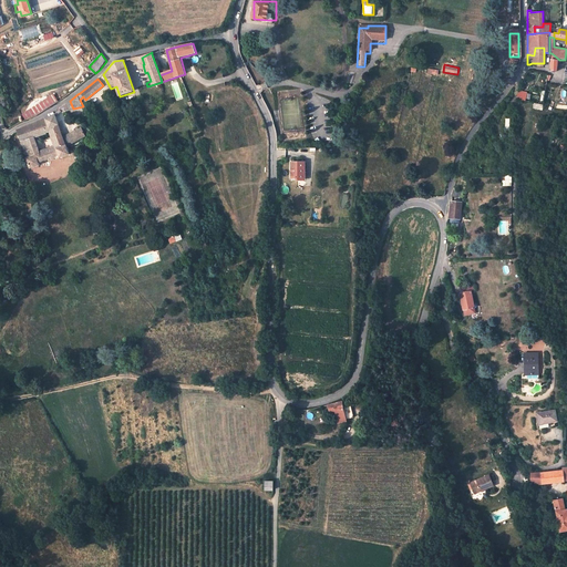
[(526,93),(517,91),(516,100),(525,101),(526,93)]
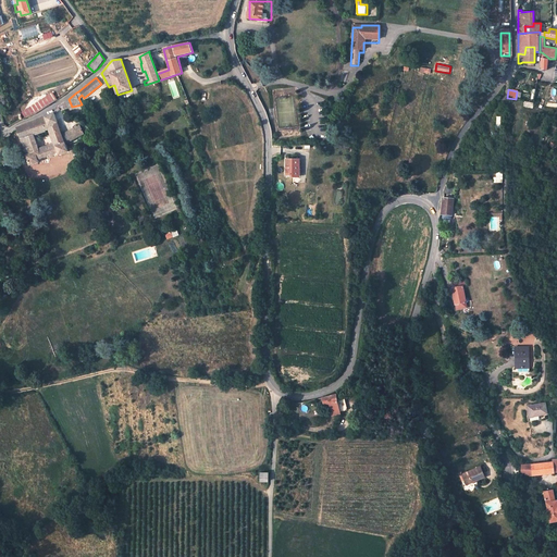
[(57,100),(52,94),(31,107),(35,113),(57,100)]
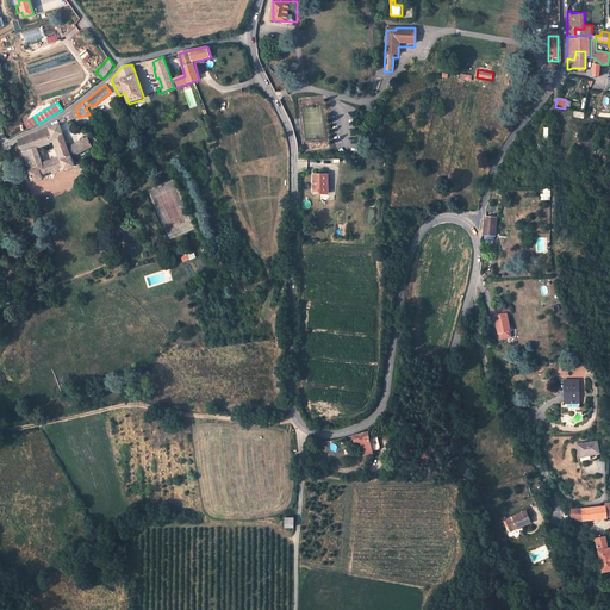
[(79,117),(75,109),(68,113),(67,117),(69,119),(79,117)]
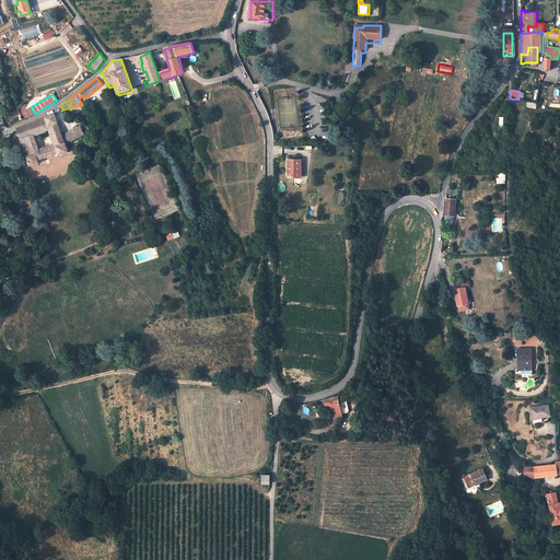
[(35,114),(31,107),(21,113),(24,119),(35,114)]
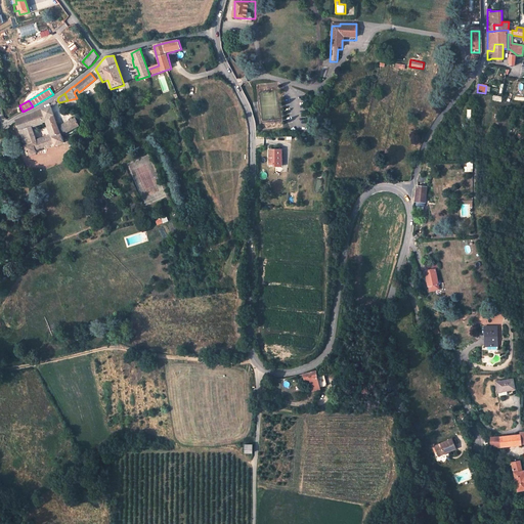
[(36,150),(54,143),(55,145),(64,142),(61,134),(58,127),(51,105),(46,108),(42,111),(39,113),(34,114),(29,116),(24,118),(20,119),(17,121),(26,145),(25,145),(29,156),(37,153),(36,150)]
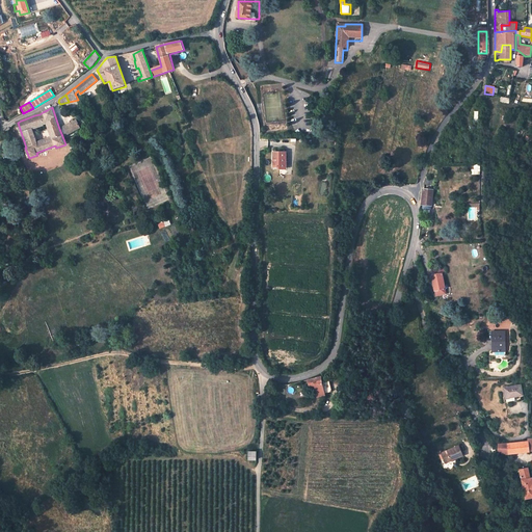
[(65,127),(68,134),(81,130),(78,123),(65,127)]
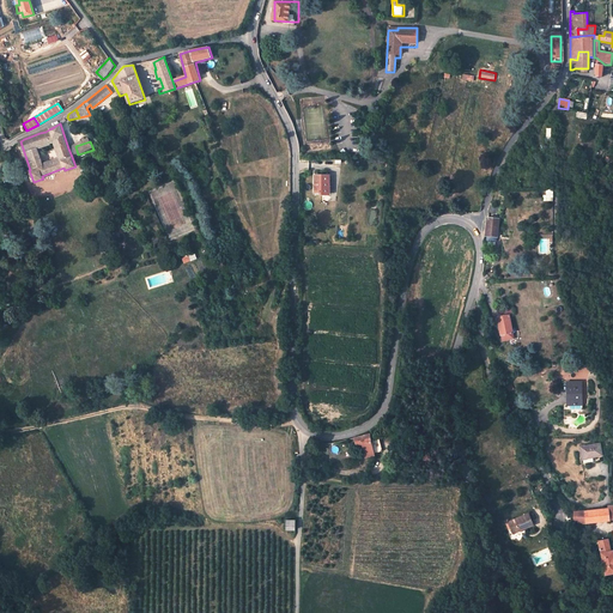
[(68,149),(72,157),(78,155),(76,146),(68,149)]
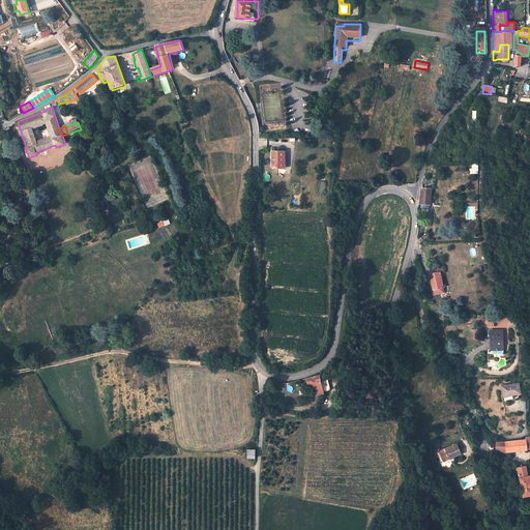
[(284,152),(272,152),(271,169),(284,169),(284,152)]
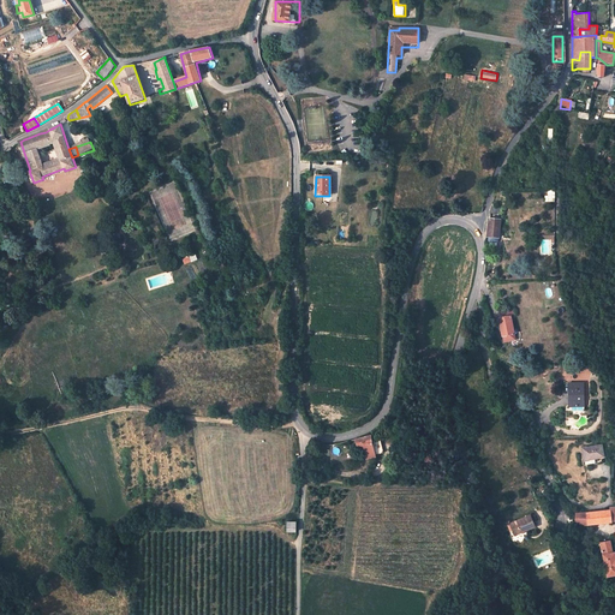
[(489,219),(488,237),(500,238),(500,220),(489,219)]
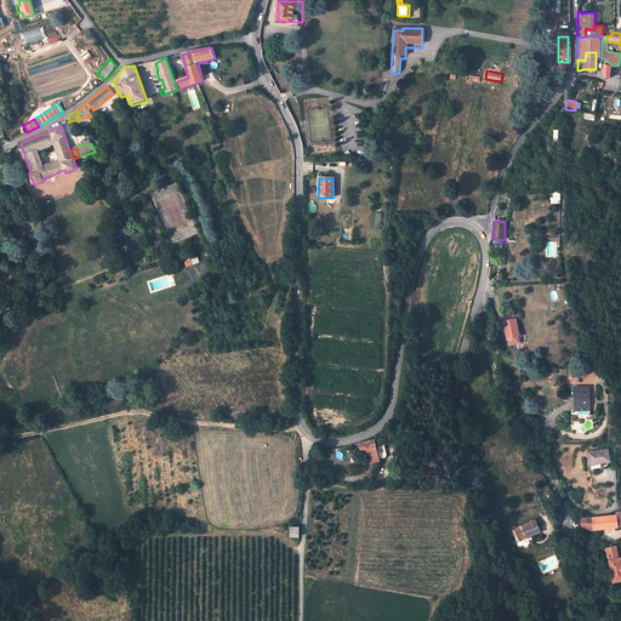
[(519,336),(516,319),(513,319),(512,312),(502,314),(507,339),(508,339),(510,345),(519,342),(518,336),(519,336)]
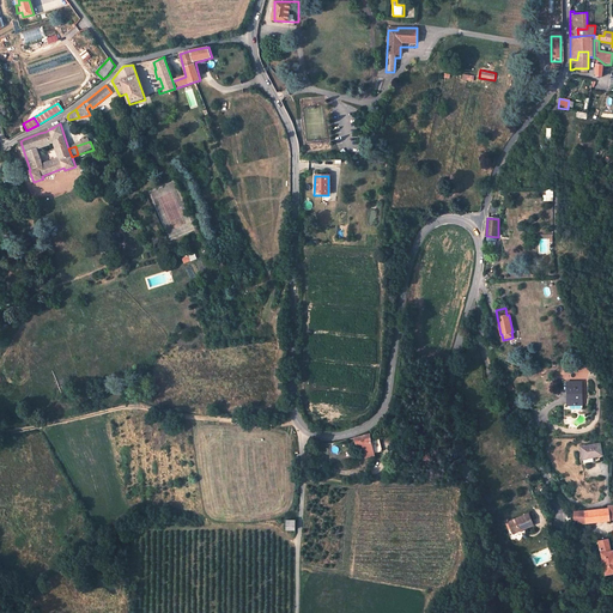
[(572,405),(583,404),(581,380),(568,381),(570,405),(572,405)]
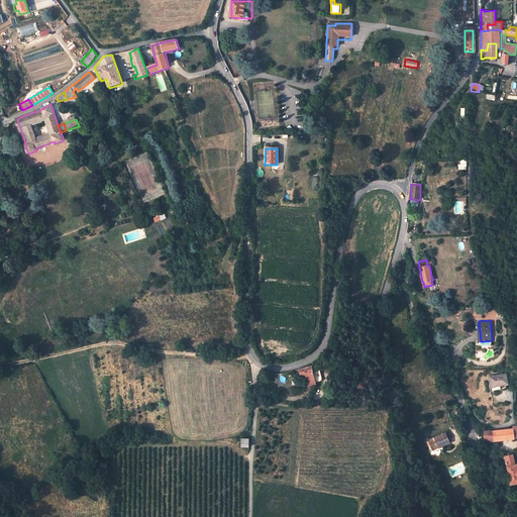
[(307,373),(308,380),(318,377),(317,372),(312,373),(311,366),(300,369),(299,370),(301,376),(306,375),(305,374),(307,373)]
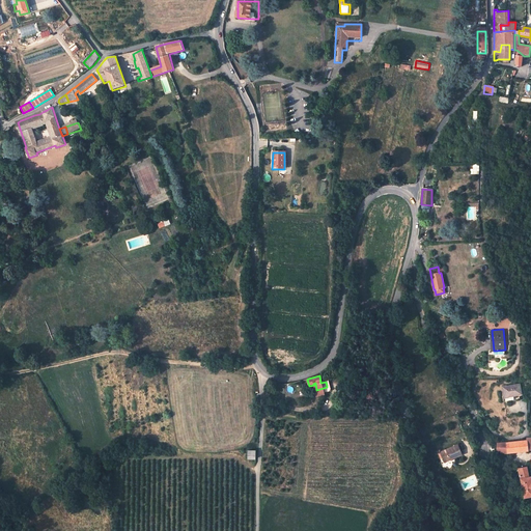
[(329,381),(326,382),(327,387),(316,390),(317,393),(325,392),(329,391),(331,391),(329,381)]
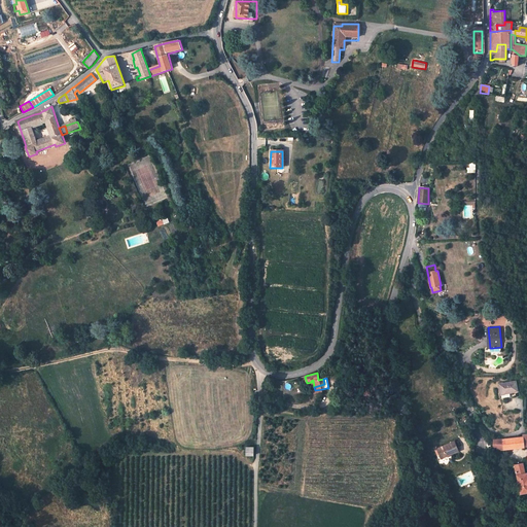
[(499,384),(502,398),(510,397),(508,393),(517,392),(516,381),(499,384)]
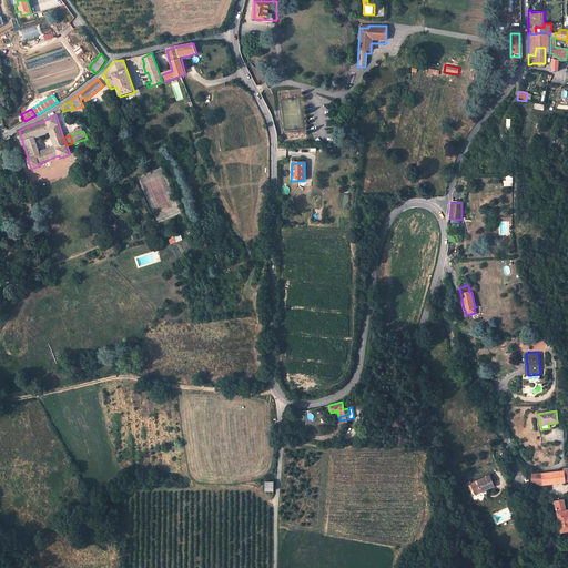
[(567,483),(567,467),(565,468),(563,468),(563,472),(534,474),(529,474),(528,482),(531,483),(536,484),(540,486),(567,483)]
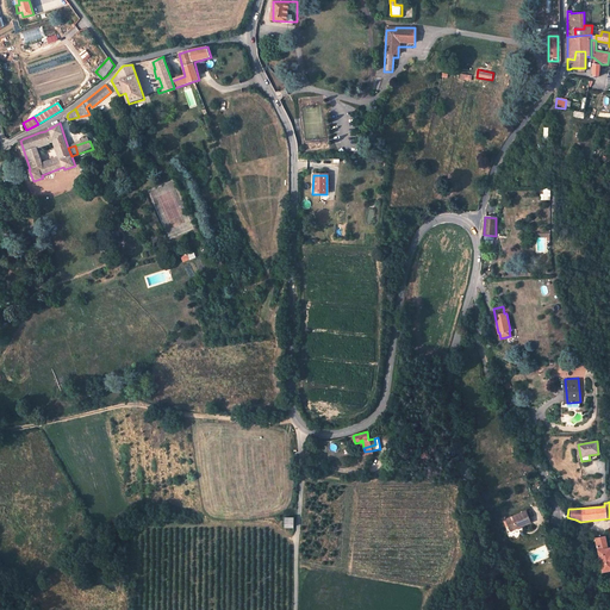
[(529,521),(508,530),(511,541),(534,531),(529,521)]
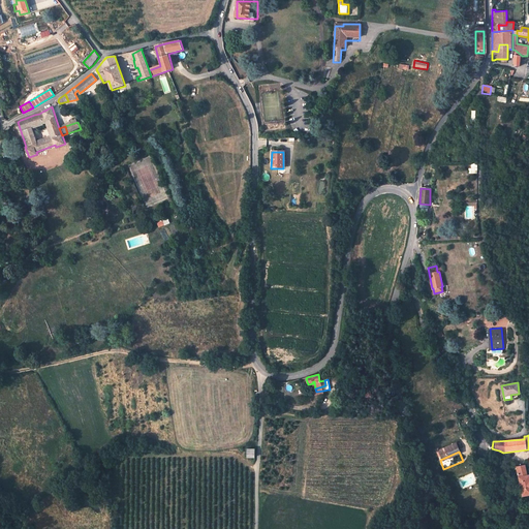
[(528,495),(528,474),(528,475),(525,465),(515,467),(515,469),(517,469),(523,497),(528,495)]
